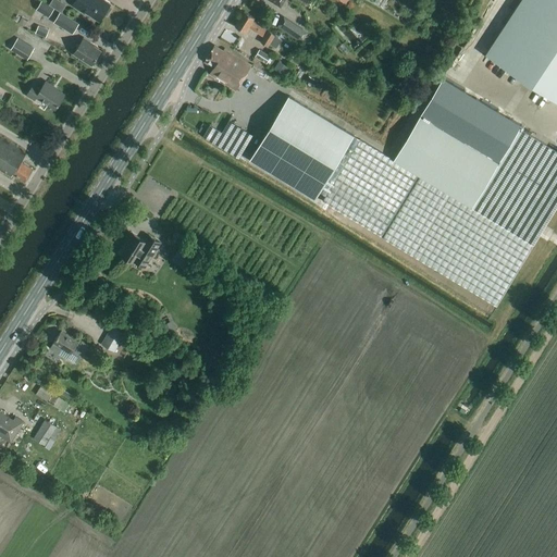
[(108,16),(112,9),(110,7),(110,5),(101,0),(76,0),(73,5),(85,13),(86,12),(100,22),(104,14),(108,16)]
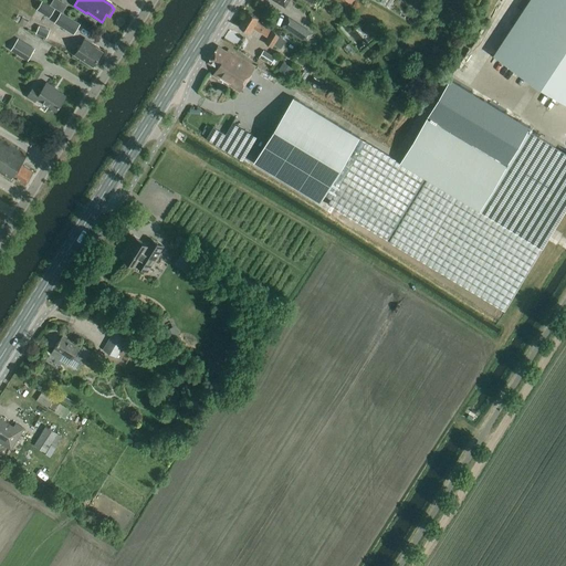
[(375,0),(363,0),(360,4),(370,12),(378,1),(375,0)]
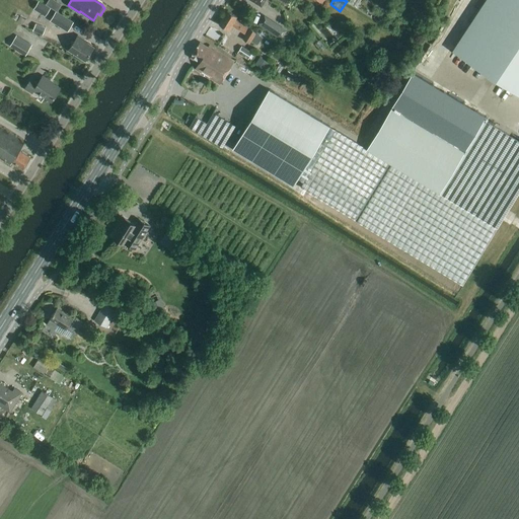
[(518,0),(486,0),(470,24),(476,29),(482,32),(464,59),(517,94),(518,91),(518,0)]
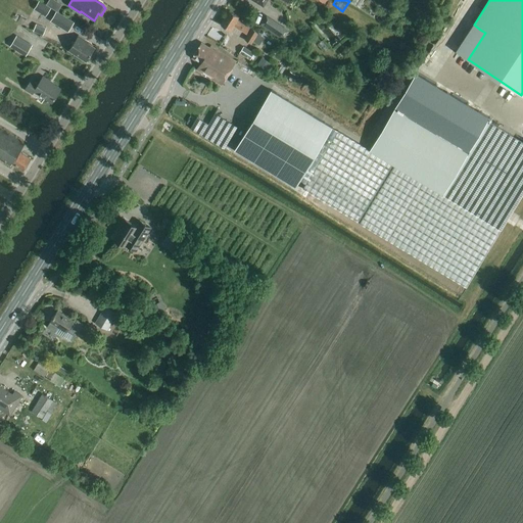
[(46,16),(52,7),(41,1),(35,9),(46,16)]
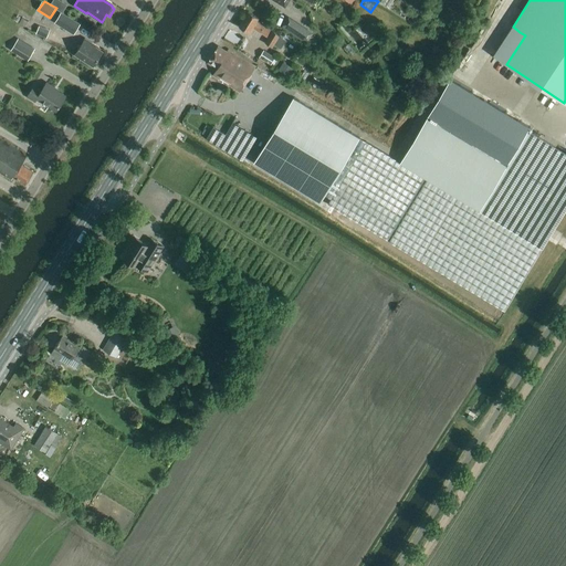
[(75,34),(81,24),(62,12),(55,22),(75,34)]
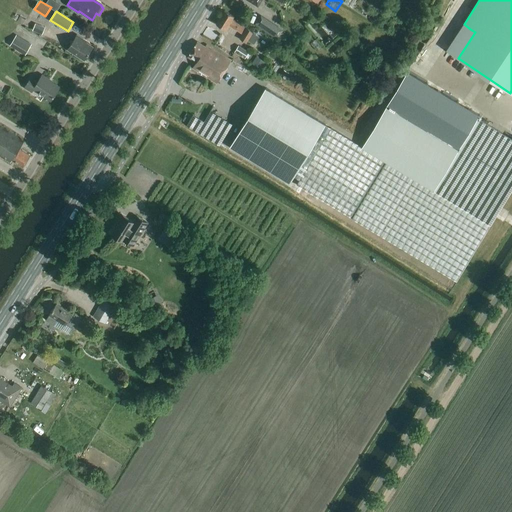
[(244,26),(233,19),(234,17),(224,11),(216,24),(226,30),(229,25),(240,32),(244,26)]
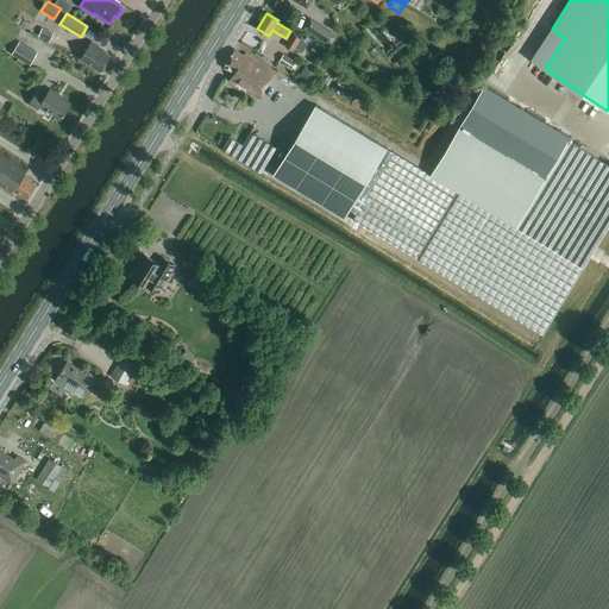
[(326,44),(331,36),(309,22),(303,30),(326,44)]
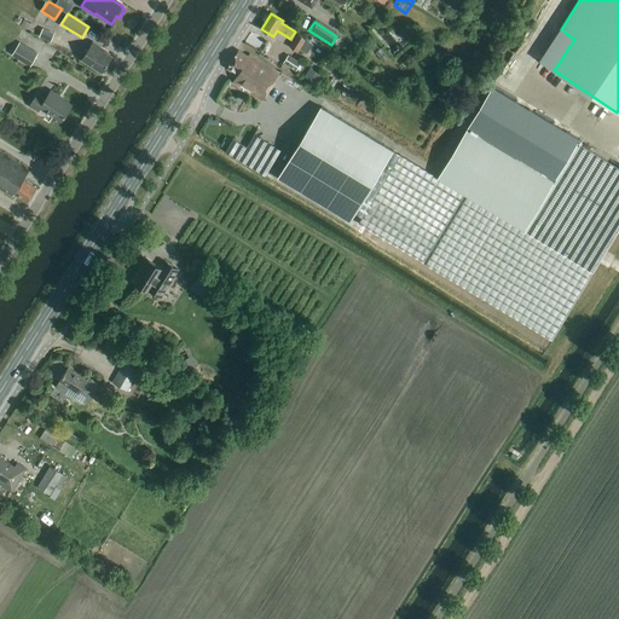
[(42,29),(39,38),(51,42),(53,34),(42,29)]
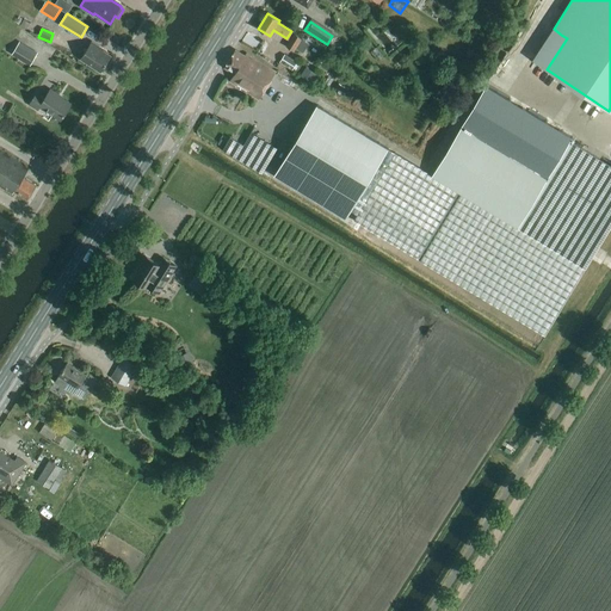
[(287,47),(295,51),(302,41),(294,36),(287,47)]
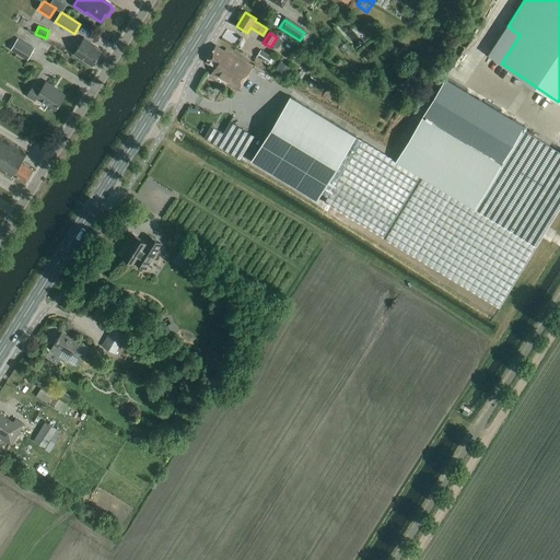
[(93,66),(103,51),(91,44),(92,43),(84,38),(74,55),(93,66)]
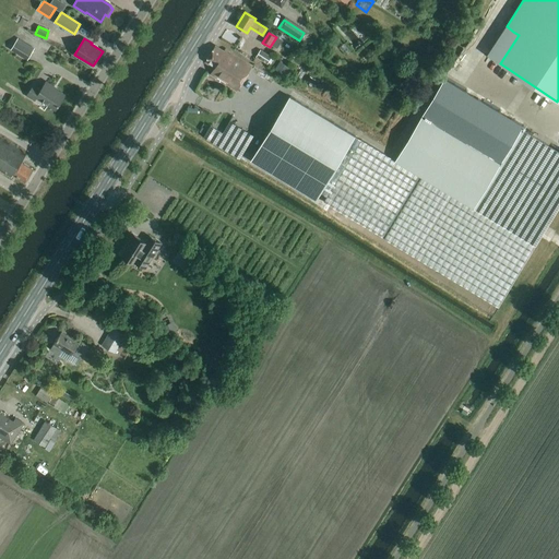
[(18,39),(11,50),(26,59),(33,48),(18,39)]
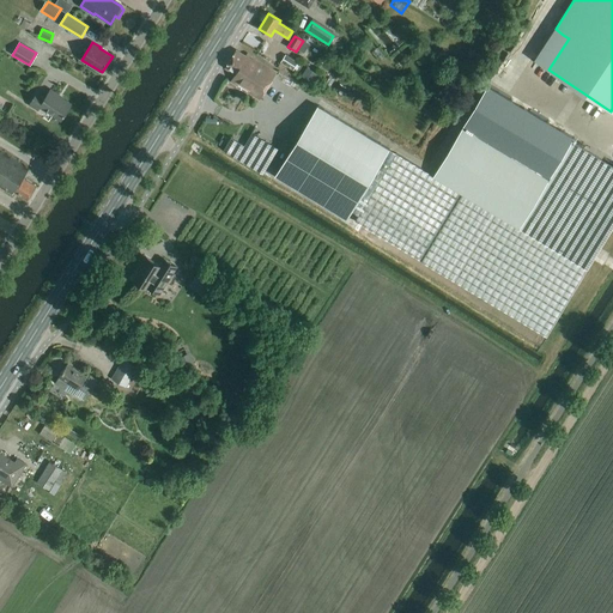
[(277,71),(247,49),(242,55),(236,52),(225,68),(235,74),(230,82),(259,99),(277,71)]
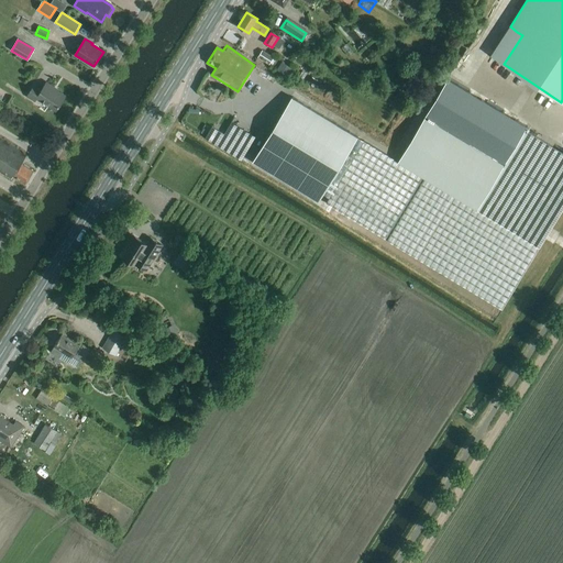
[(269,63),(274,56),(263,50),(258,56),(269,63)]
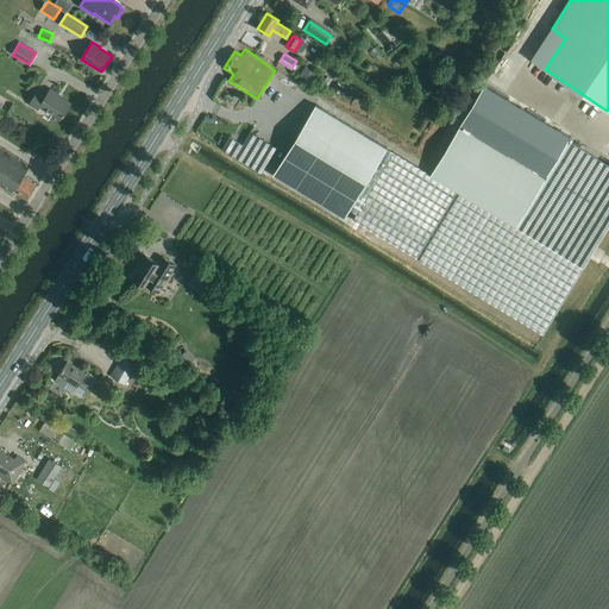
[(311,83),(315,75),(305,69),(300,77),(311,83)]
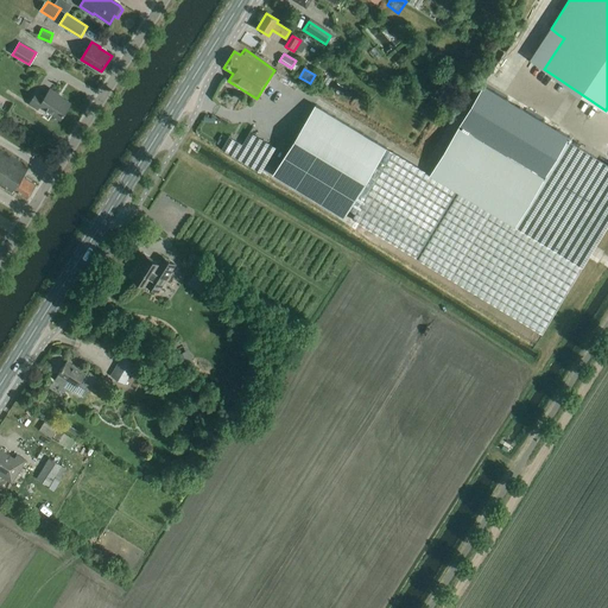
[(64,97),(50,88),(44,97),(37,92),(29,105),(38,111),(39,108),(61,121),(71,103),(63,99),(64,97)]
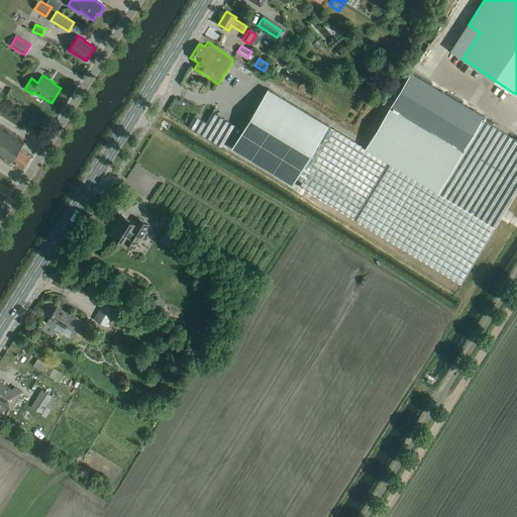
[(437,192),(446,176),(461,151),(389,108),(365,147),(328,126),(268,90),(234,145),(295,182),(297,178),(302,182),(299,186),(461,284),(496,226),(472,212),(451,200),(437,192)]
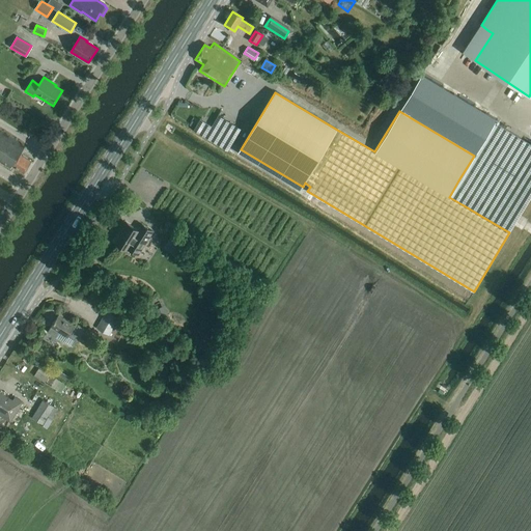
[(196,126),(193,131),(228,151),(242,130),(219,116),(208,133),(196,126)]
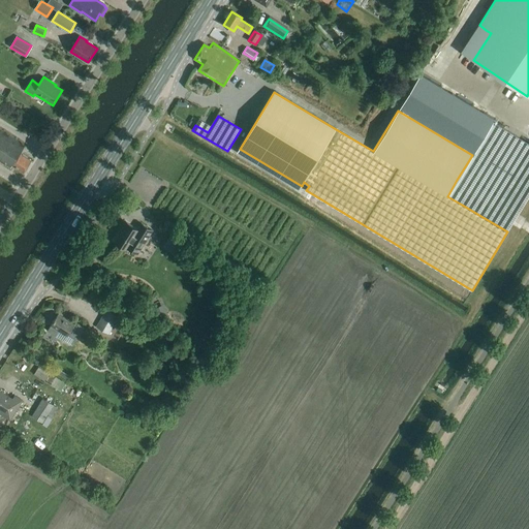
[(477,126),(474,130),(486,136),(488,132),(477,126)]
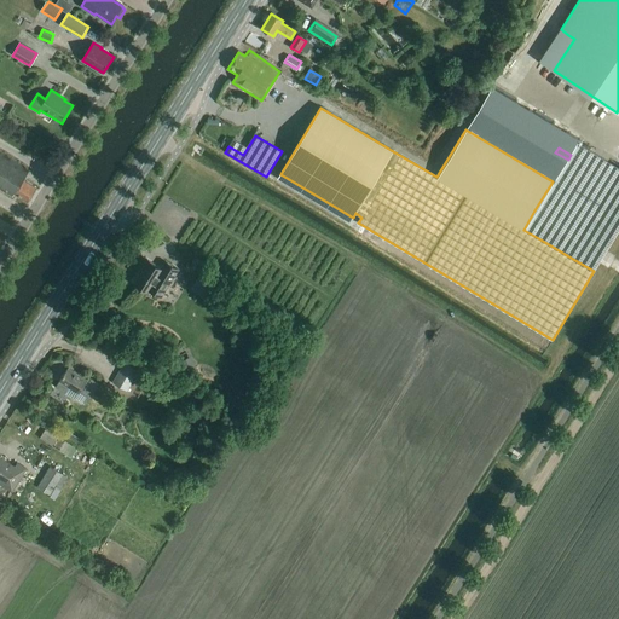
[(28,202),(36,189),(24,180),(30,172),(0,152),(0,189),(13,198),(16,195),(28,202)]
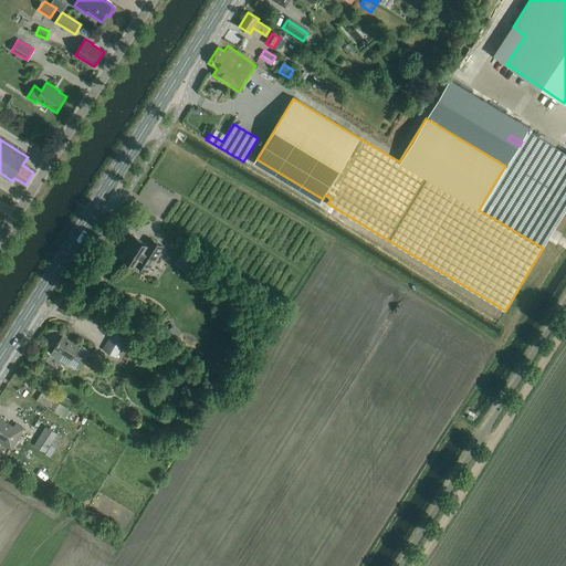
[(147,247),(135,238),(130,244),(130,245),(123,259),(136,268),(137,266),(147,273),(164,248),(152,240),(147,247)]
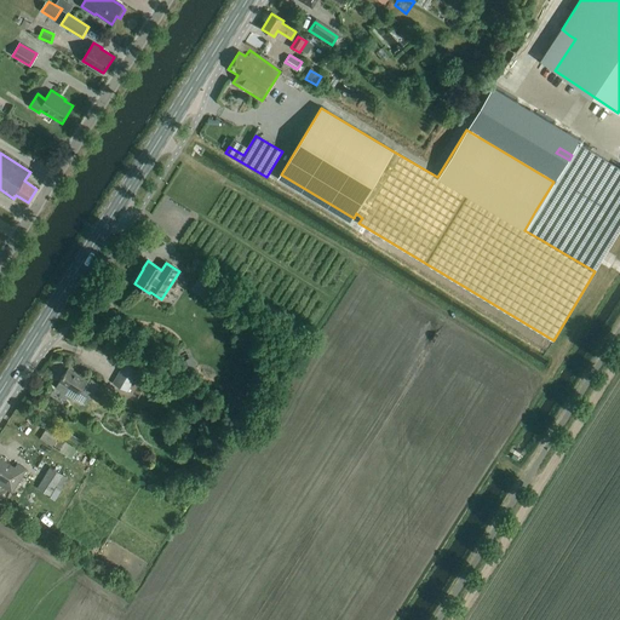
[(204,273),(196,282),(206,291),(211,285),(212,280),(204,273)]
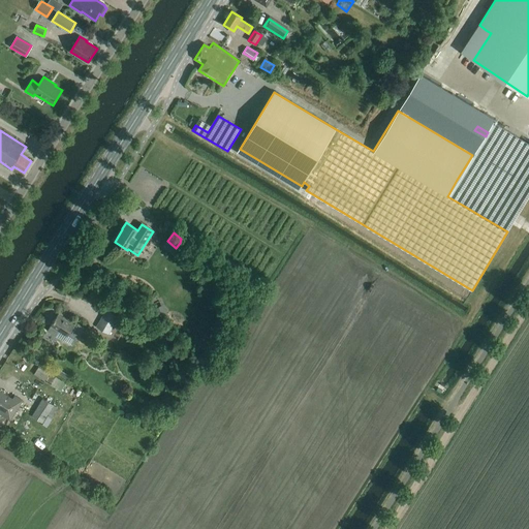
[(157,324),(172,317),(164,303),(151,310),(157,324)]
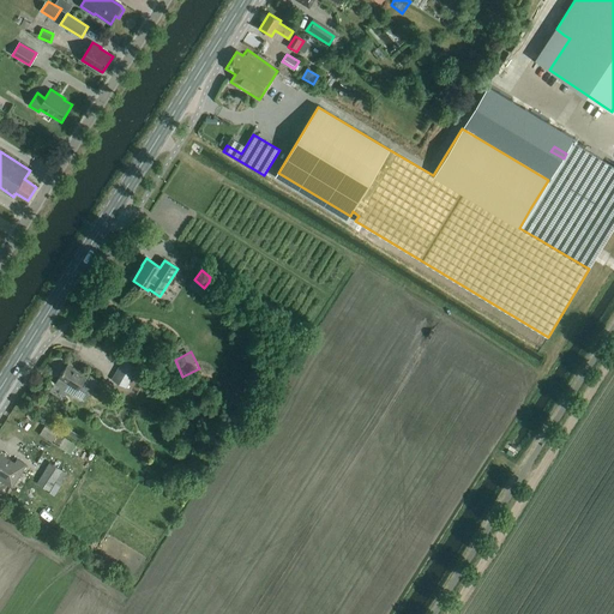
[(150,363),(131,353),(126,362),(124,361),(112,381),(127,390),(138,369),(145,373),(150,363)]
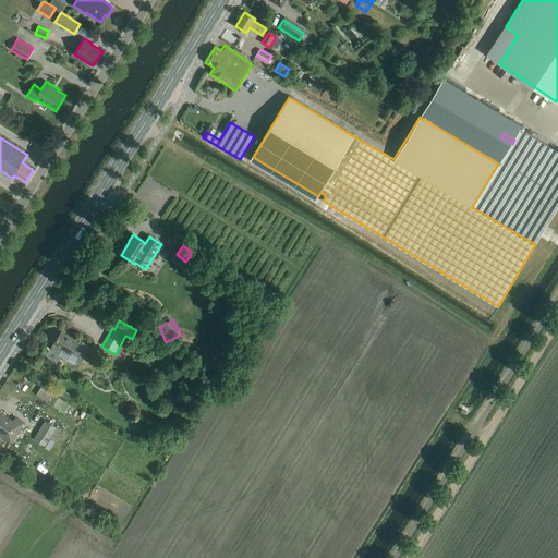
[(79,343),(61,331),(50,349),(59,355),(62,350),(71,355),(72,353),(79,358),(80,355),(83,356),(89,347),(80,340),(79,343)]
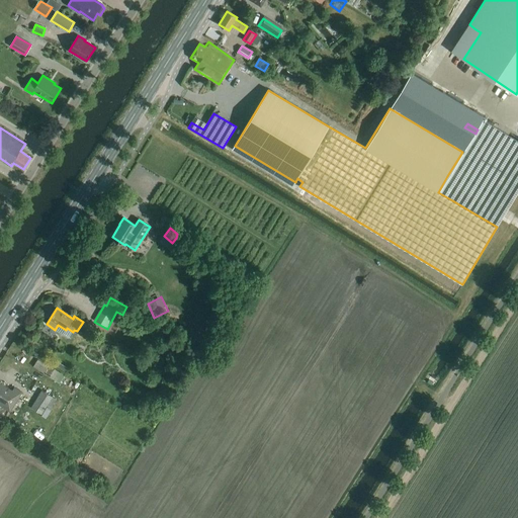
[(50,343),(57,335),(38,318),(30,326),(50,343)]
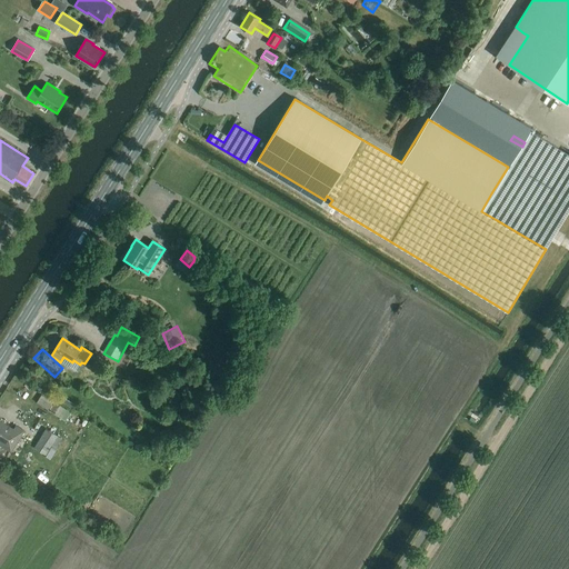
[(181,413),(185,407),(173,401),(169,408),(181,413)]
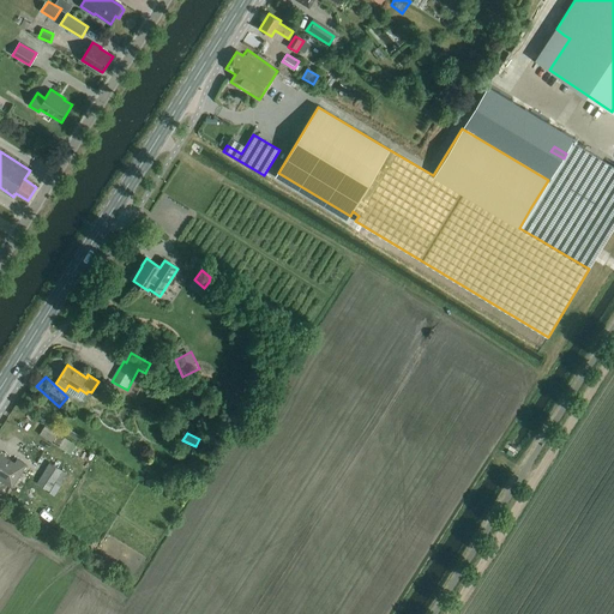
[(14,463),(0,453),(0,481),(12,488),(26,465),(17,459),(14,463)]
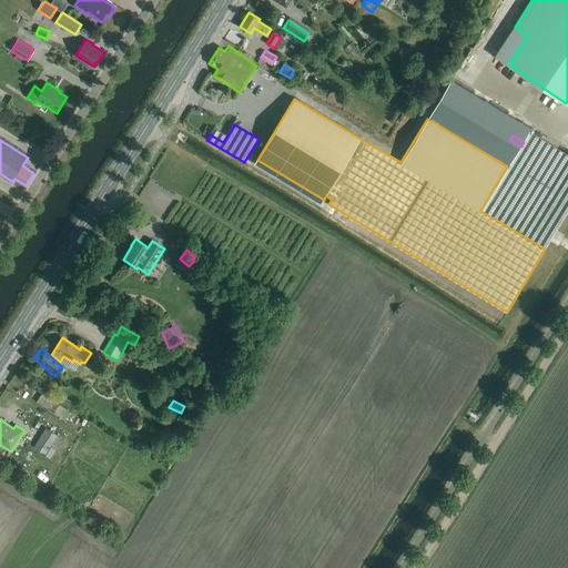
[(62,438),(47,429),(34,448),(46,455),(51,445),(57,448),(62,438)]
